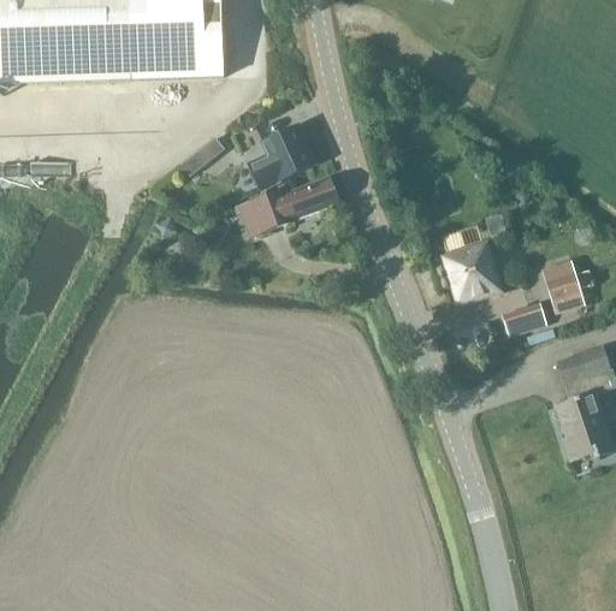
[(0,0),(0,82),(224,76),(221,0),(0,0)]
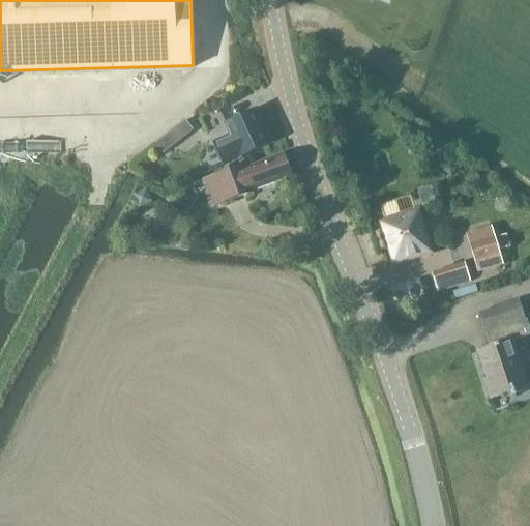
[(213,139),(225,164),(273,140),(256,105),(226,120),(231,130),(213,139)]
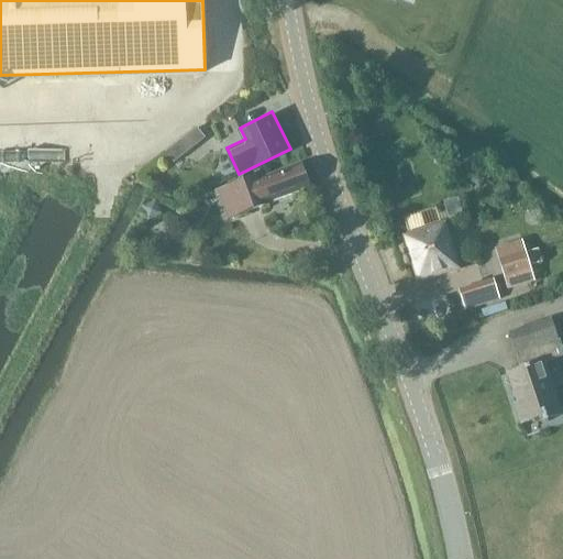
[(195,122),(166,148),(175,156),(203,131),(195,122)]
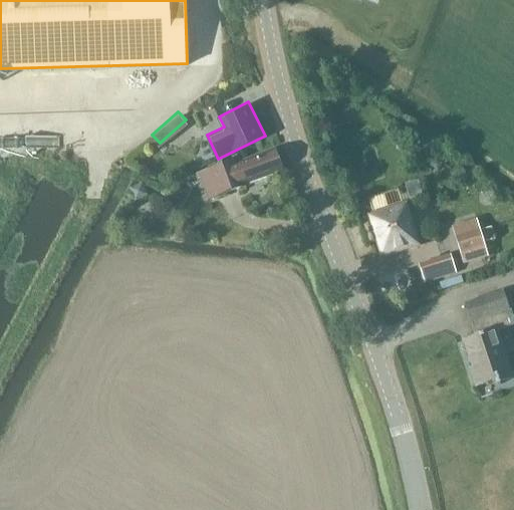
[(58,141),(56,129),(26,134),(28,146),(58,141)]
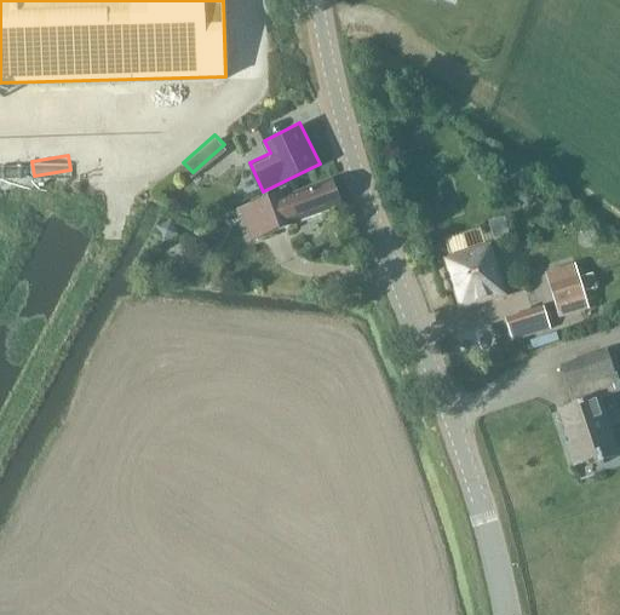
[(298,222),(297,219),(342,203),(332,176),(287,191),(286,187),(251,201),(263,235),(298,222)]
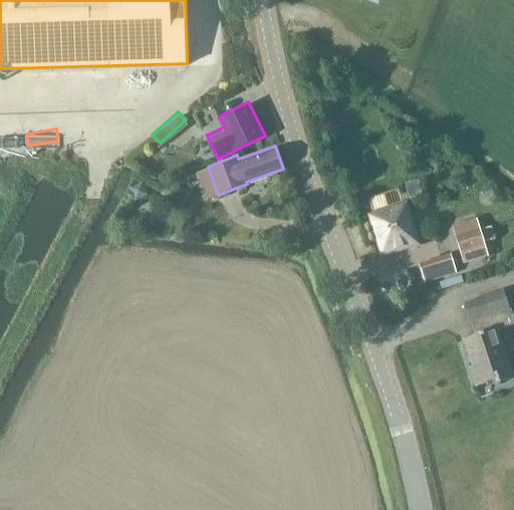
[(420,243),(408,202),(407,199),(368,211),(381,254),(420,243)]
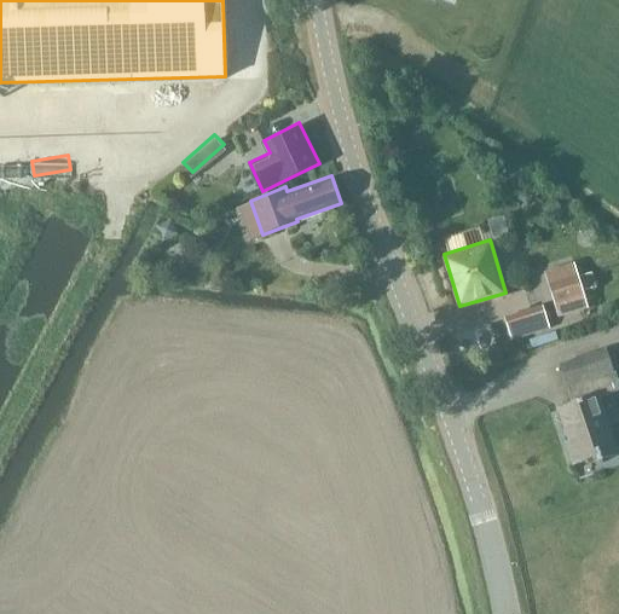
[(544,268),(548,278),(559,314),(589,305),(574,260),(544,268)]
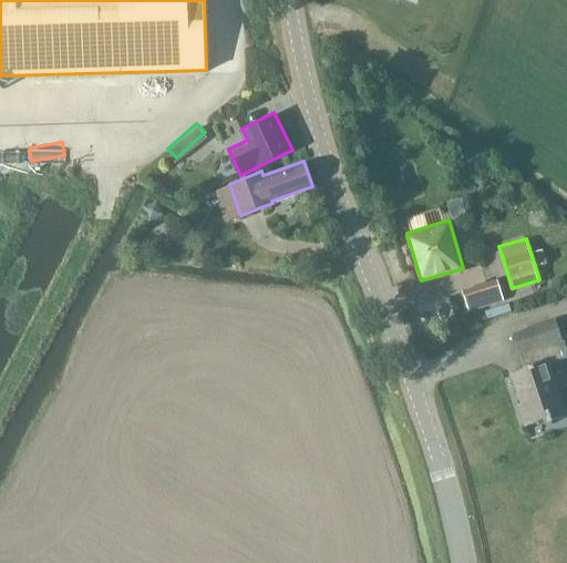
[(391,242),(380,245),(387,265),(398,262),(391,242)]
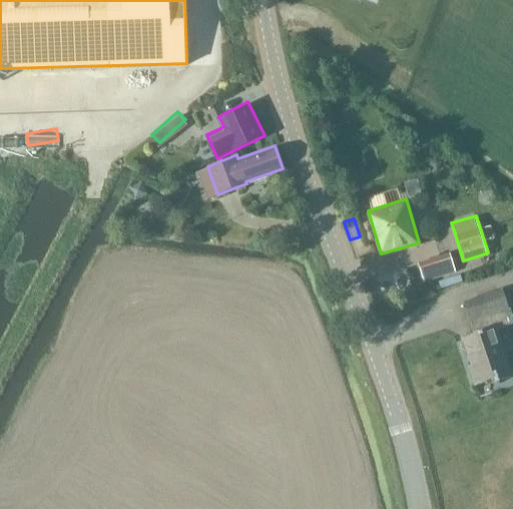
[(419,262),(425,280),(456,270),(450,251),(419,262)]
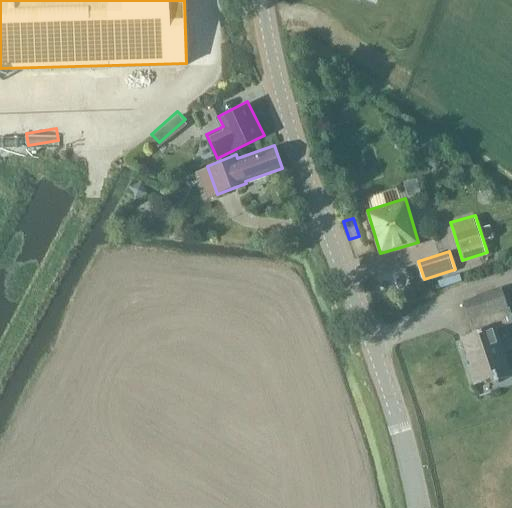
[(472,332),(463,335),(472,364),(469,365),(474,382),(510,372),(496,326),(511,321),(511,311),(510,304),(508,305),(502,286),(462,299),(472,332)]
